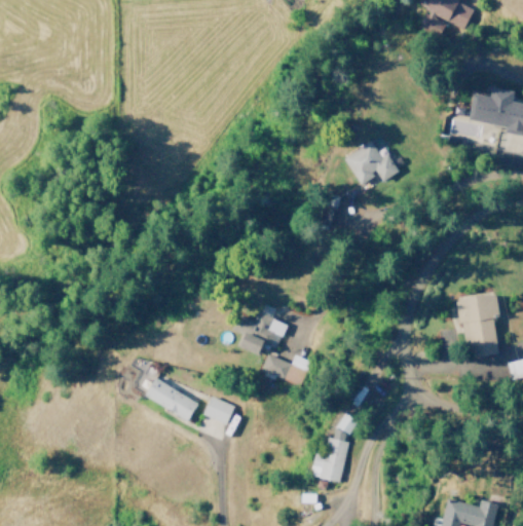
[(458,0),(424,0),(422,6),(463,28),(474,9),(458,1),(458,0)]
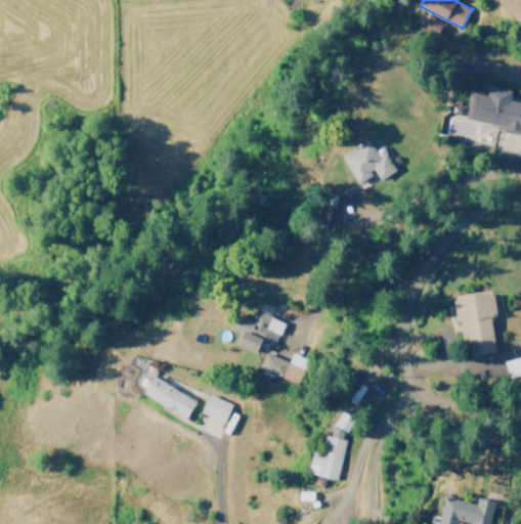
[(444,19),(422,13),(418,28),(440,35),(444,19)]
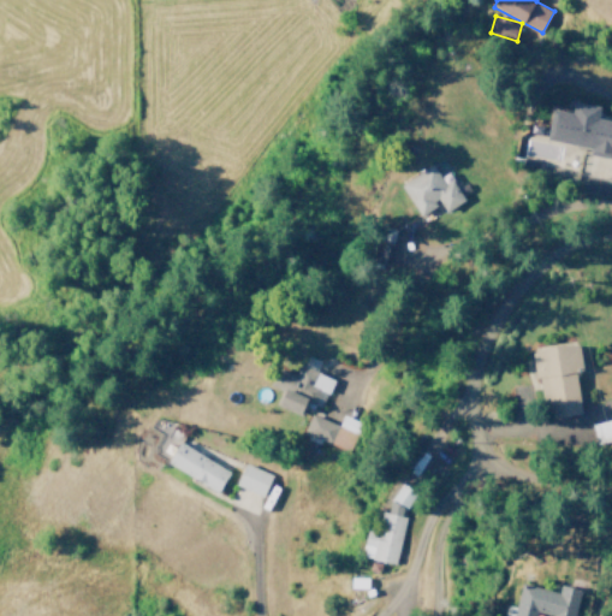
[(421,215),(440,205),(446,213),(467,201),(453,179),(446,184),(434,164),(402,183),(421,215)]
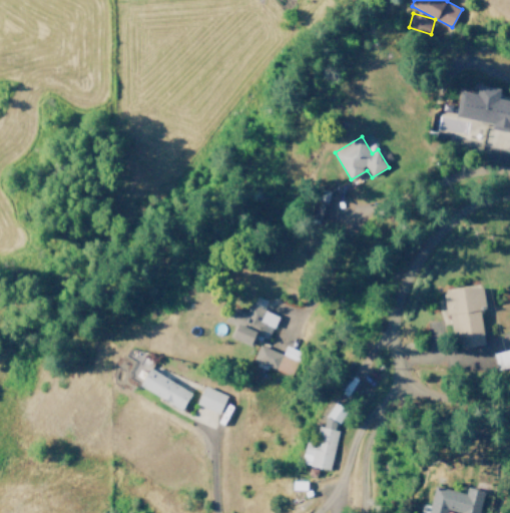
[(447,291),(453,348),(484,345),(481,310),(485,309),(483,287),(447,291)]
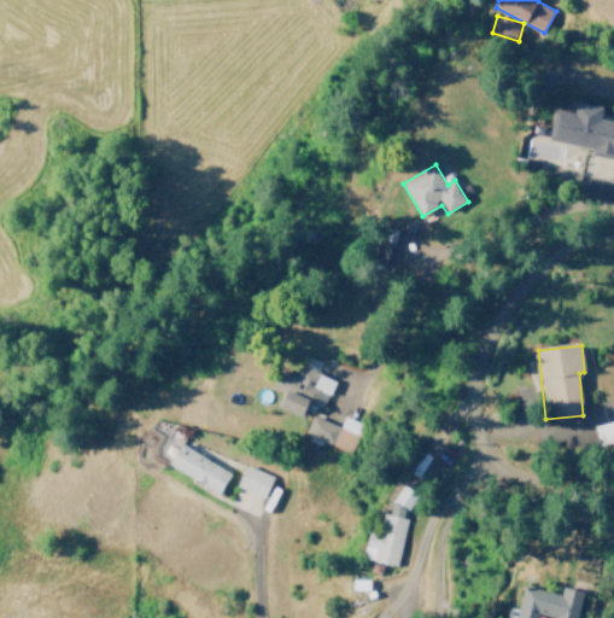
[(307,418),(313,402),(319,404),(323,392),(332,395),(338,379),(302,366),(298,375),(279,368),(272,386),(284,391),(278,406),(307,418)]
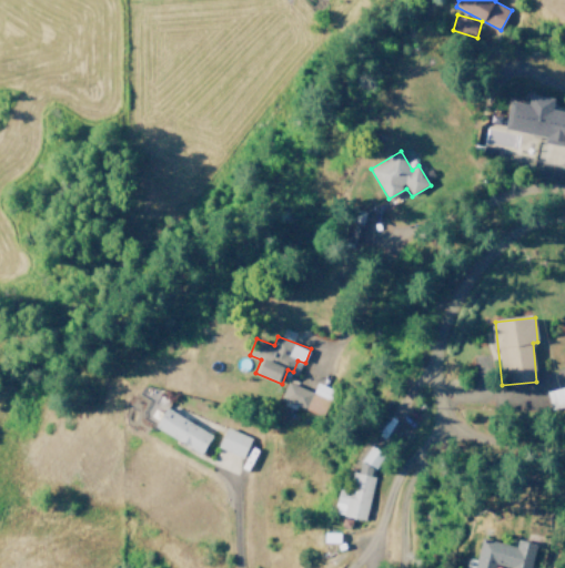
[(314,392),(290,382),(282,398),(325,417),(332,402),(329,399),(332,389),(319,383),(314,392)]
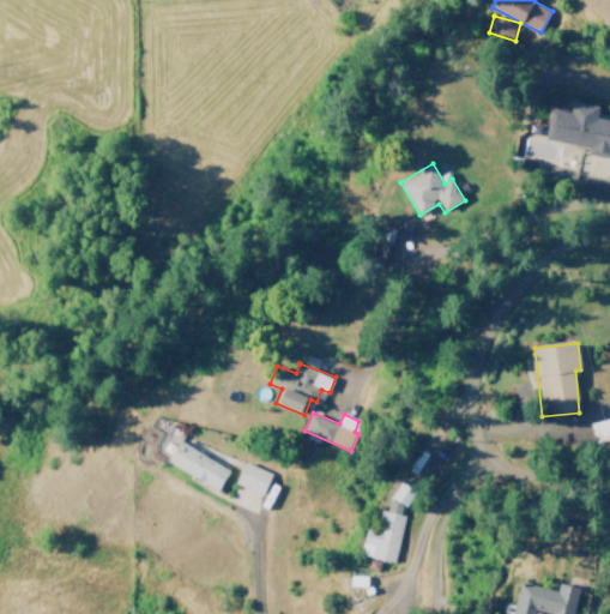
[(217,492),(230,470),(180,439),(167,461),(217,492)]
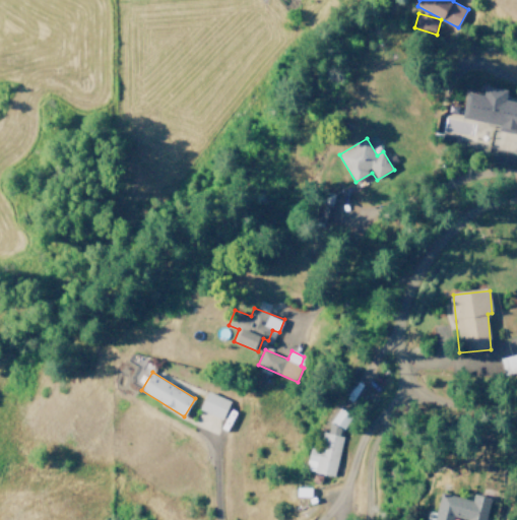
[(223,419),(232,401),(208,390),(200,408),(223,419)]
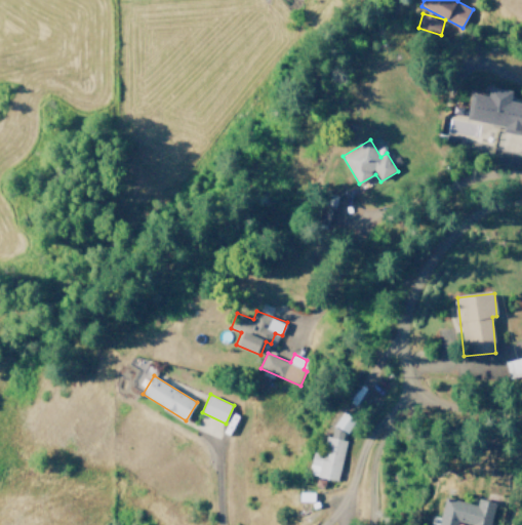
[(308,474),(339,482),(350,441),(349,441),(355,416),(339,412),(333,437),(327,435),(322,453),(314,451),(308,474)]
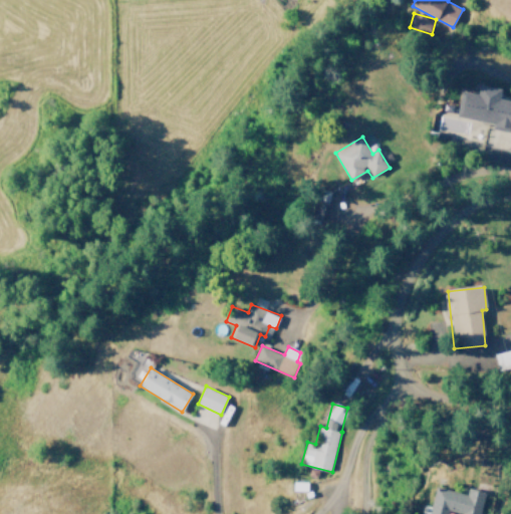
[(483,513),(487,492),(468,489),(468,493),(437,487),(431,513),(449,513),(450,511),(466,513),(483,513)]
